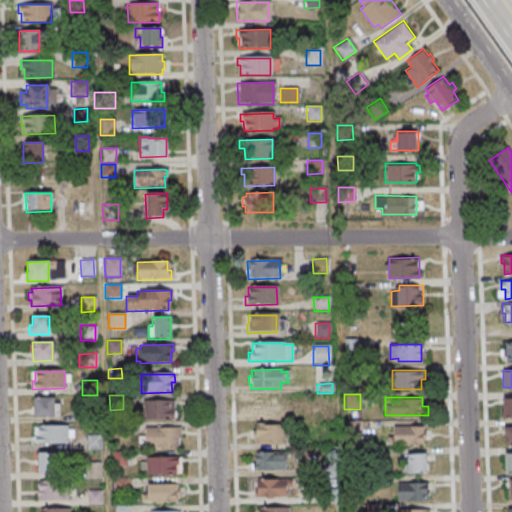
[(32,398),(54,398),(54,405),(58,405),(59,418),(32,418),(32,398)]
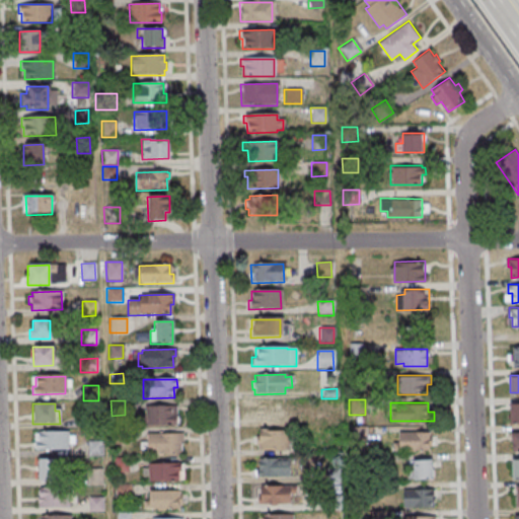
[(256,403),(286,403),(287,421),(252,422),(252,414),(255,414),(255,404),(256,403)]
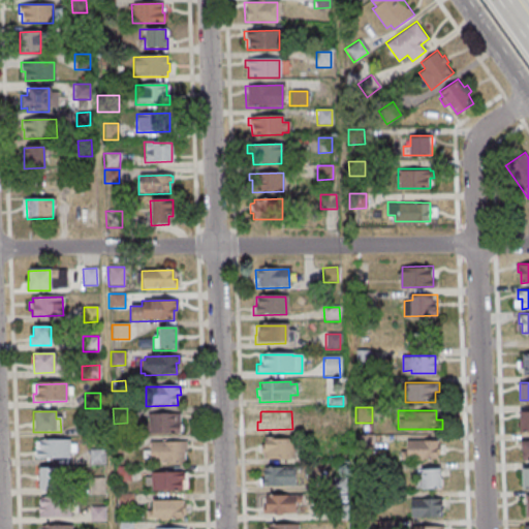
[(146,414),(147,424),(141,424),(141,436),(180,435),(180,414),(146,414)]
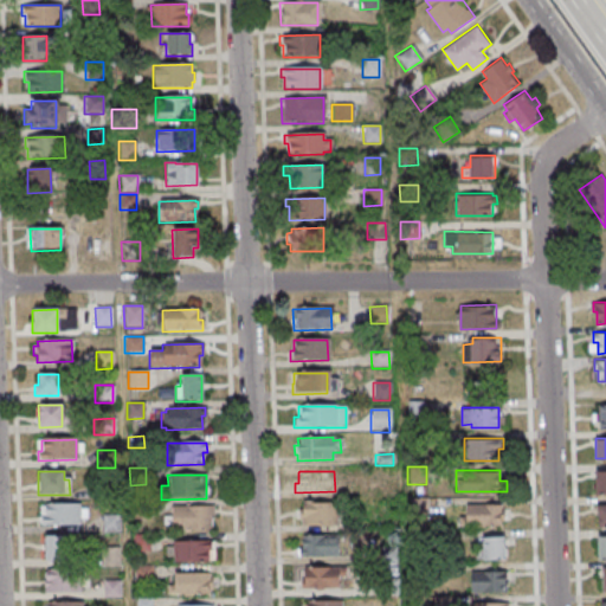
[(98,500),(115,500),(115,483),(98,483),(98,500)]
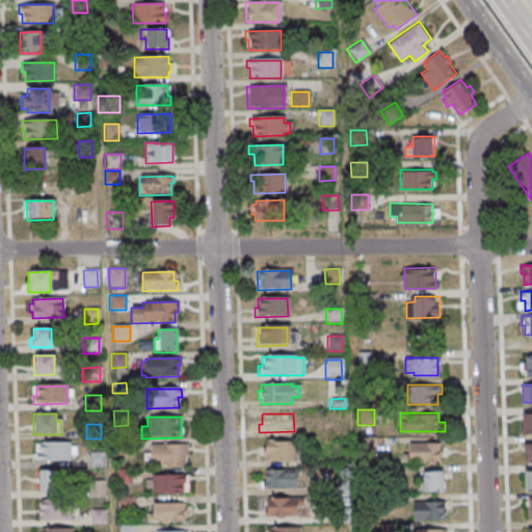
[(374,437),(374,452),(360,453),(360,439),(374,437)]
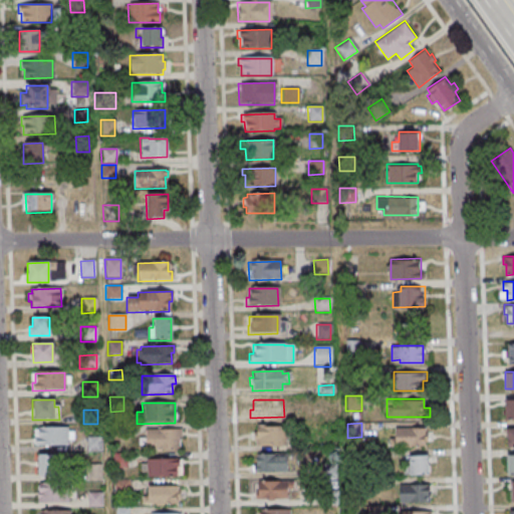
[(110,426),(110,441),(125,440),(125,425),(110,426)]
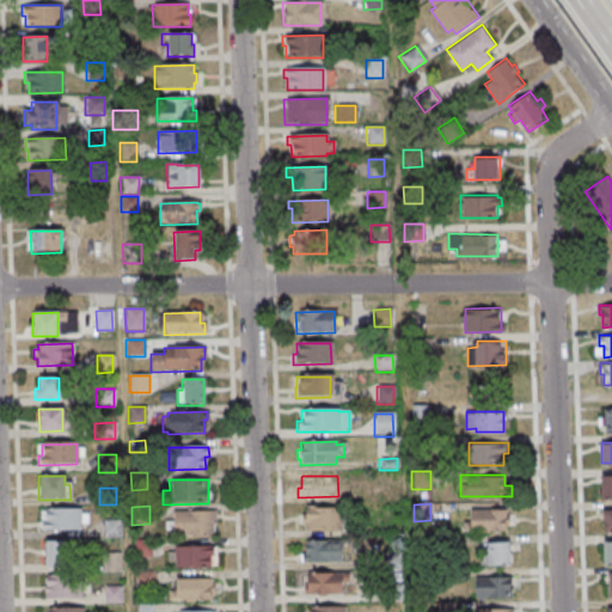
[(304,507),(340,507),(340,533),(303,533),(303,525),(300,525),(300,516),(304,516),(304,507)]
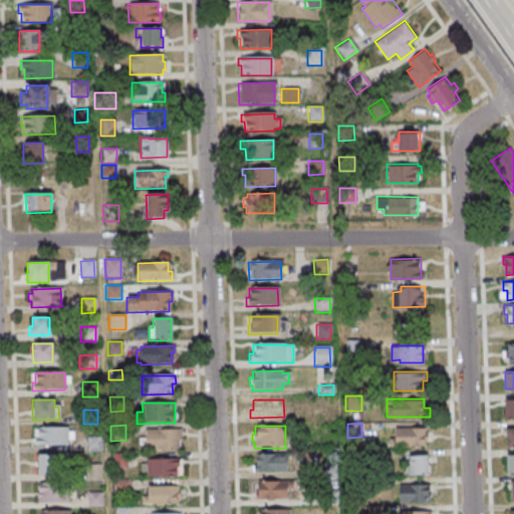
[(396,427),(426,426),(426,431),(429,431),(429,438),(426,438),(426,444),(391,446),(390,438),(397,438),(396,427)]
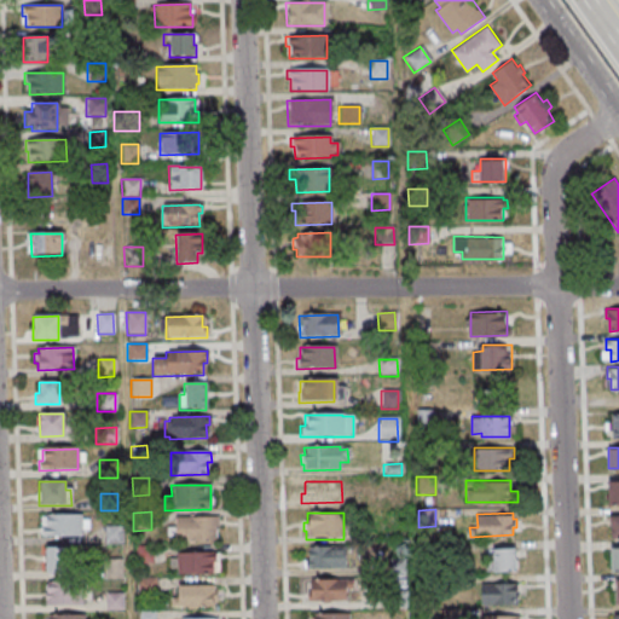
[(81,515),(81,520),(88,520),(88,531),(80,531),(81,537),(41,538),(41,528),(45,528),(45,516),(81,515)]
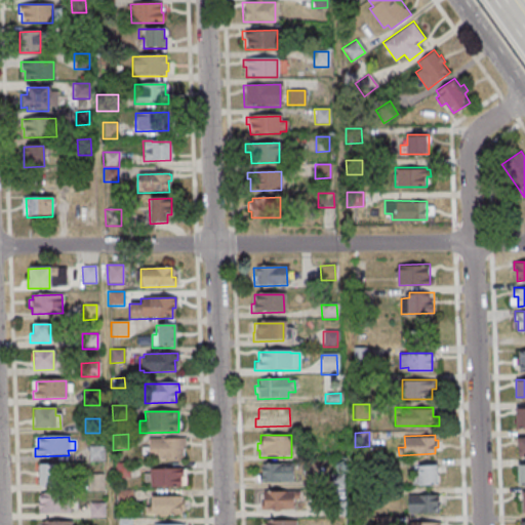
[(148,439),(185,439),(185,448),(183,448),(183,460),(148,460),(148,439)]
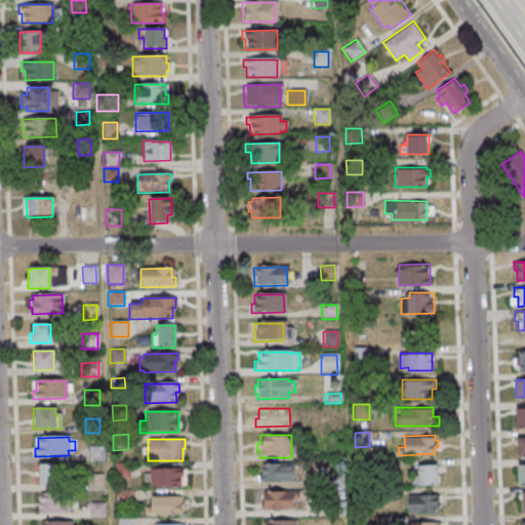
[(87,446),(88,461),(103,461),(102,446),(87,446)]
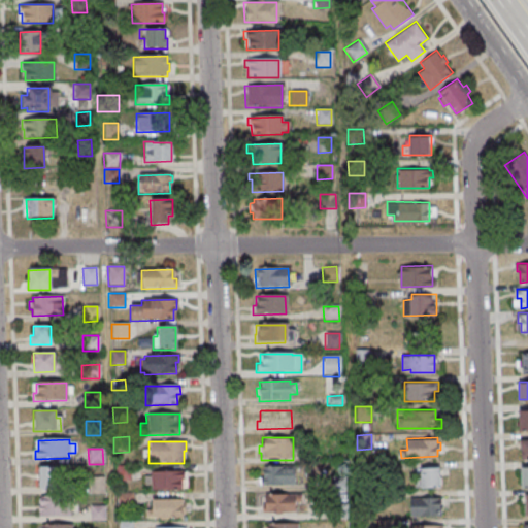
[(130,465),(130,481),(117,481),(116,465),(130,465)]
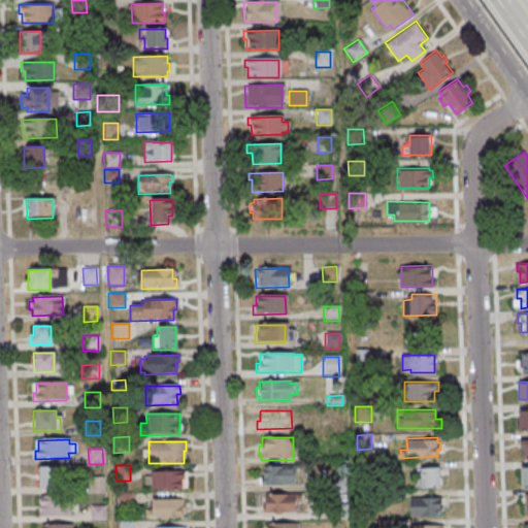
[(374,465),(374,475),(358,476),(358,465),(374,465)]
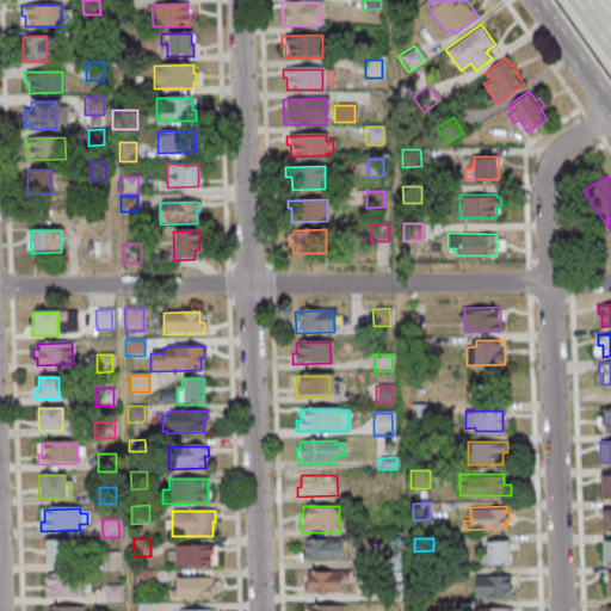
[(488,541),(510,539),(511,562),(488,565),(487,562),(480,562),(479,553),(488,553),(488,541)]
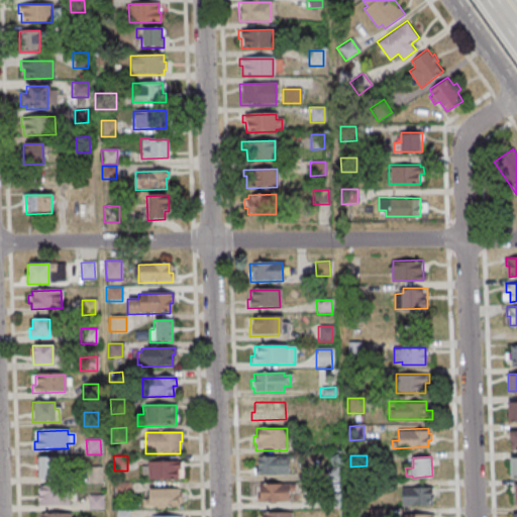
[(256,458),(287,457),(287,476),(254,477),(254,470),(256,470),(256,458)]
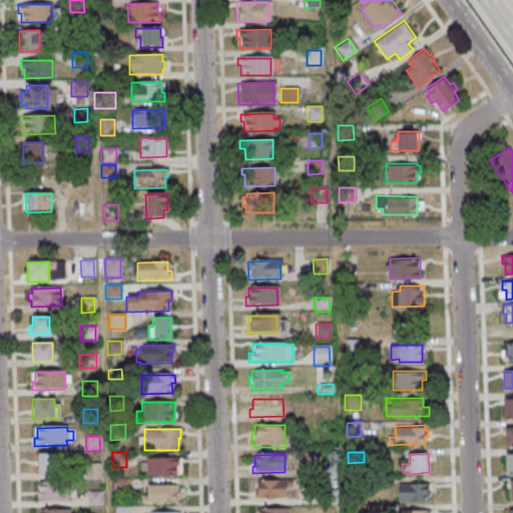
[(53,455),(53,476),(37,476),(37,455),(53,455)]
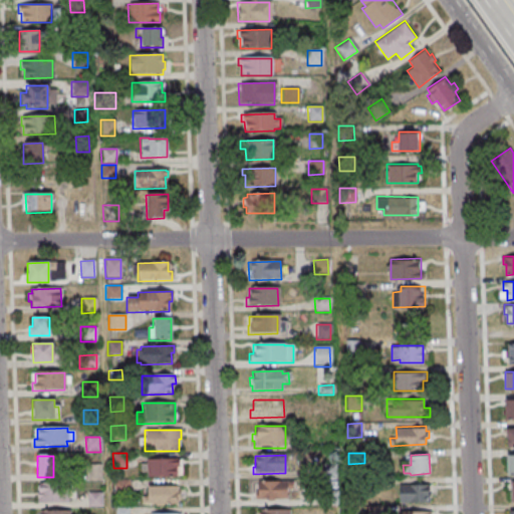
[(145,459),(146,478),(177,478),(177,468),(179,468),(179,460),(145,459)]
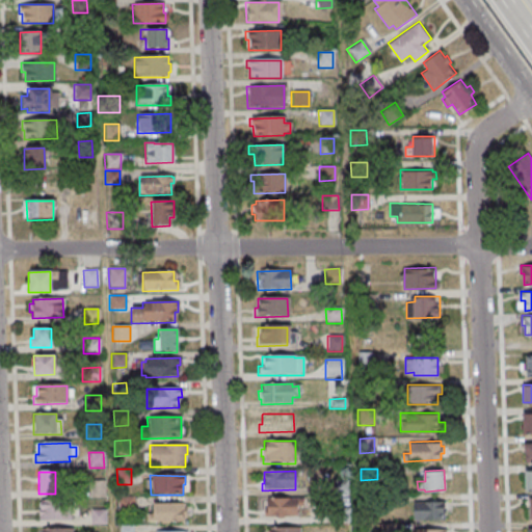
[(89,481),(89,498),(104,498),(104,480),(89,481)]
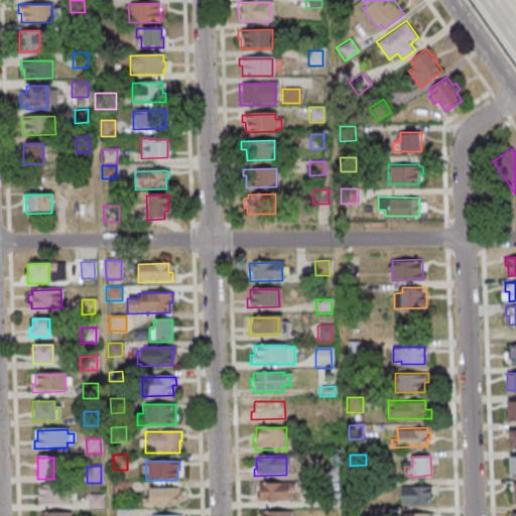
[(323,466),(323,481),(337,480),(337,466),(323,466)]
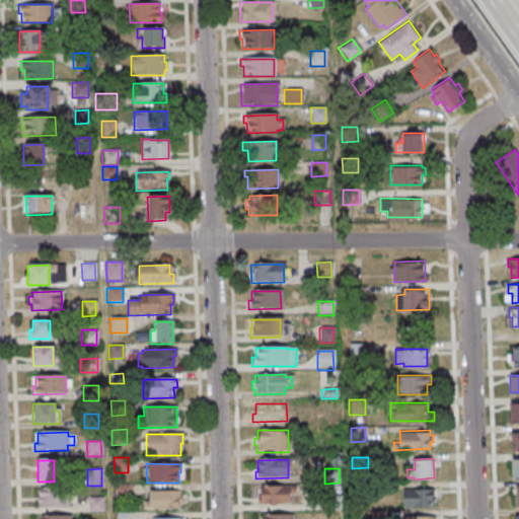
[(130,484),(130,499),(115,499),(115,485),(130,484)]
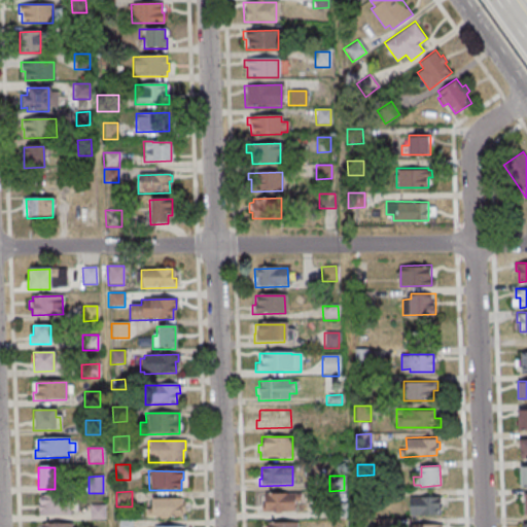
[(262,495),(300,494),(300,502),(293,502),(294,514),(260,515),(259,505),(262,505),(262,495)]
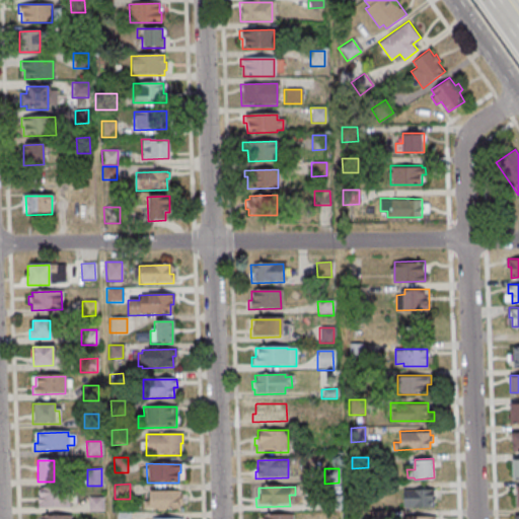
[(69,489),(69,509),(36,509),(36,498),(39,498),(39,489),(69,489)]
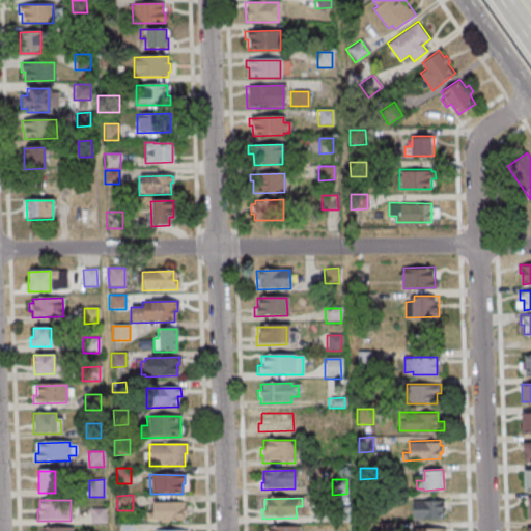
[(413,500),(444,500),(445,518),(413,518),(413,500)]
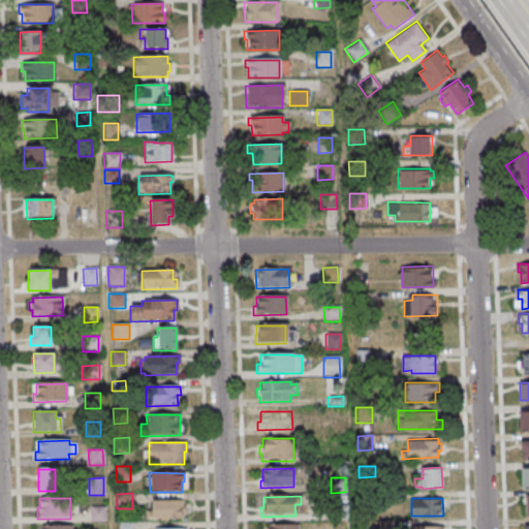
[(151,501),(181,501),(181,520),(146,520),(146,511),(151,511),(151,501)]
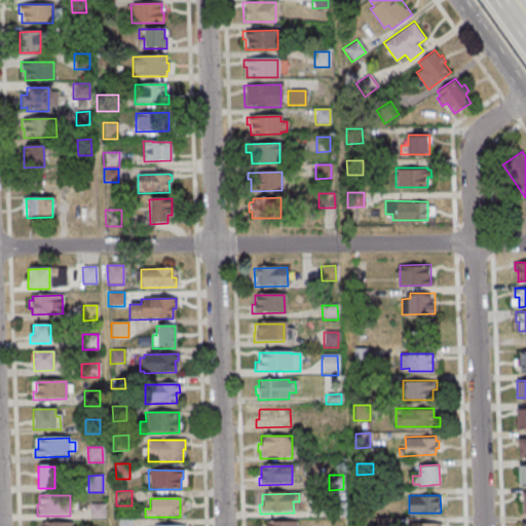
[(331,502),(331,519),(345,518),(345,502),(331,502)]
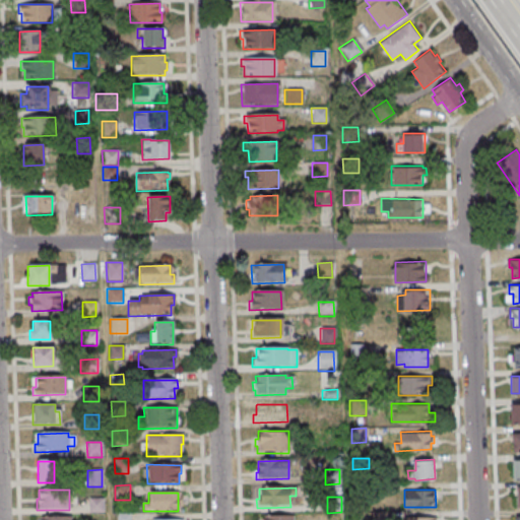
[(88,499),(88,514),(103,513),(103,498),(88,499)]
